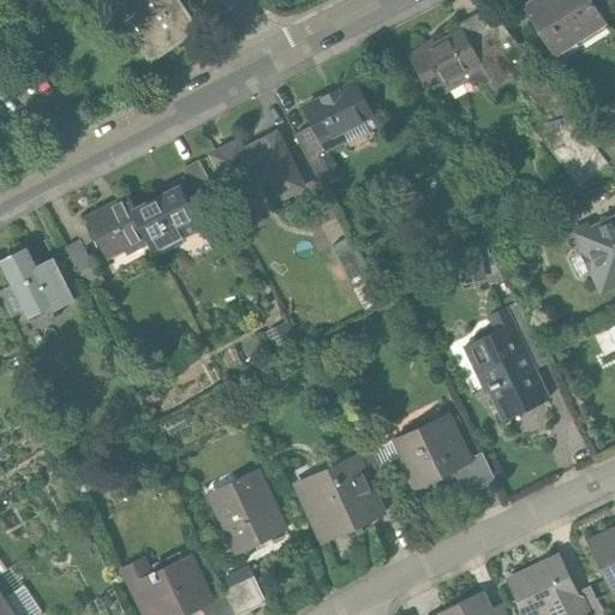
[(95,0),(109,17),(118,11),(120,13),(125,10),(144,37),(136,42),(150,64),(198,31),(175,0),(95,0)]
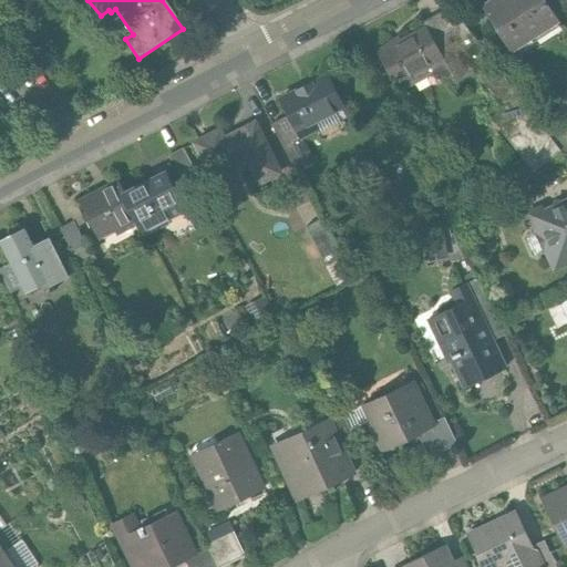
[(545,0),(493,0),(484,6),(512,51),(559,22),(545,0)]
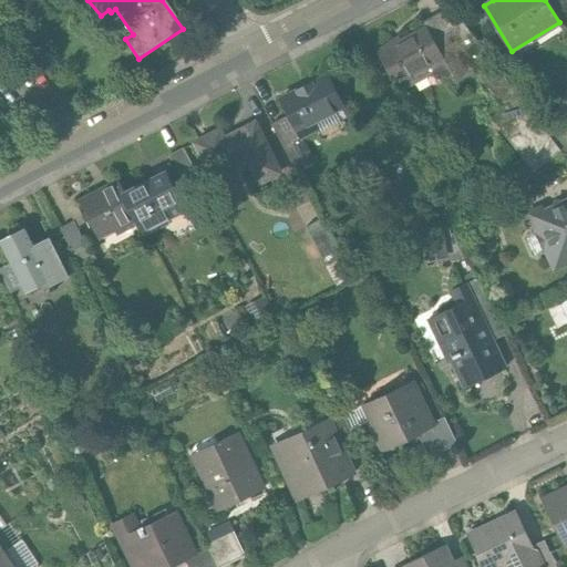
[(494,62),(464,23),(452,33),(477,68),(481,72),(494,62)]
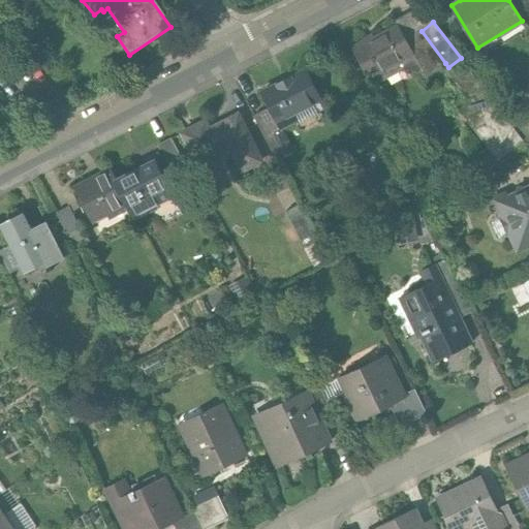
[(445,63),(422,31),(407,39),(400,25),(365,43),(364,41),(352,48),(372,84),(386,75),(383,70),(406,59),(412,69),(422,65),(426,73),(445,63)]
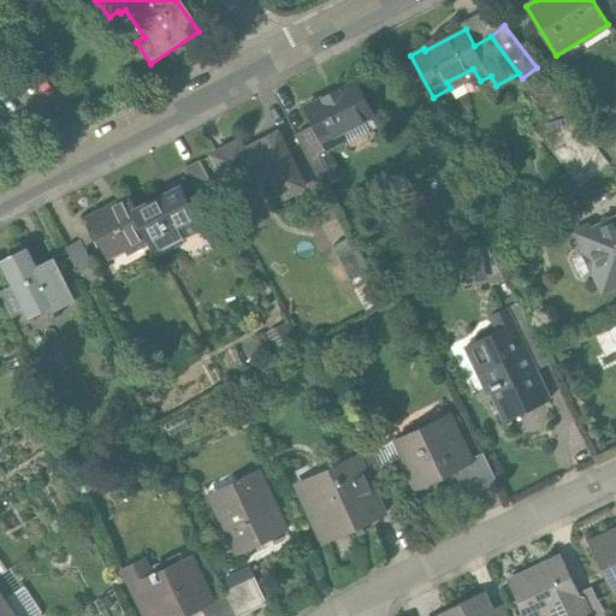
[(356,83),(304,108),(326,150),(345,141),(341,131),(373,114),(356,83)]
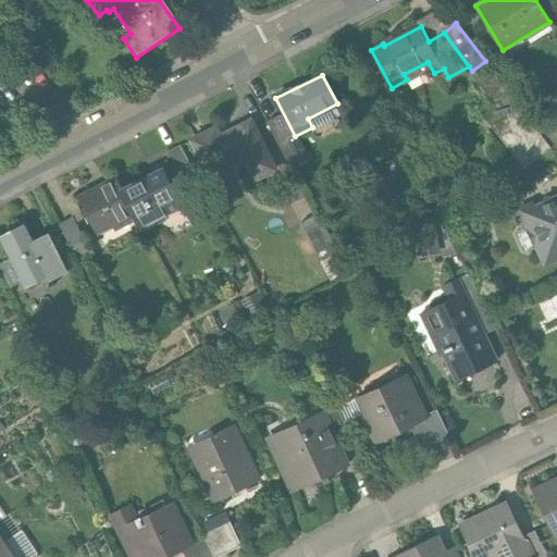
[(251,122),(222,136),(218,127),(192,140),(209,175),(244,158),(255,180),(275,170),(251,122)]
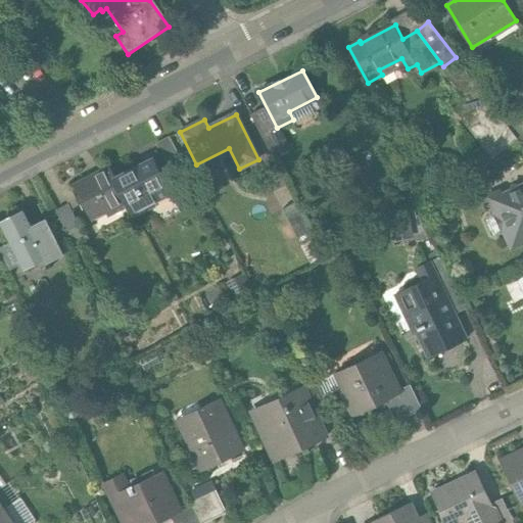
[(273,133),(263,138),(274,156),(282,152),(273,133)]
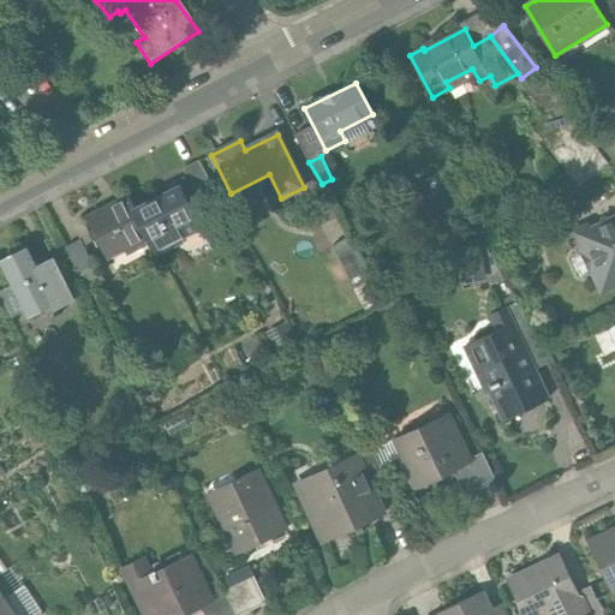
[(212,185),(198,161),(183,169),(197,193),(212,185)]
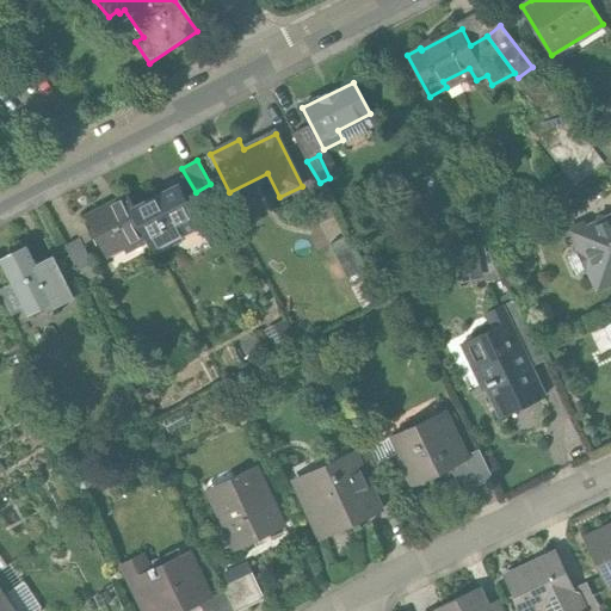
[(178,186),(134,209),(147,235),(154,250),(198,227),(178,186)]
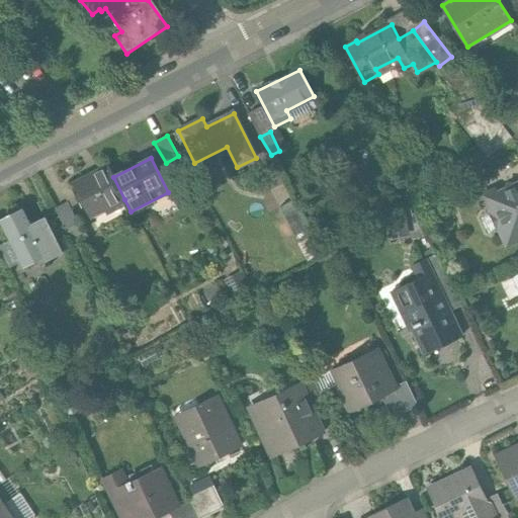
[(107,166),(73,184),(89,217),(124,199),(113,177),(107,166)]
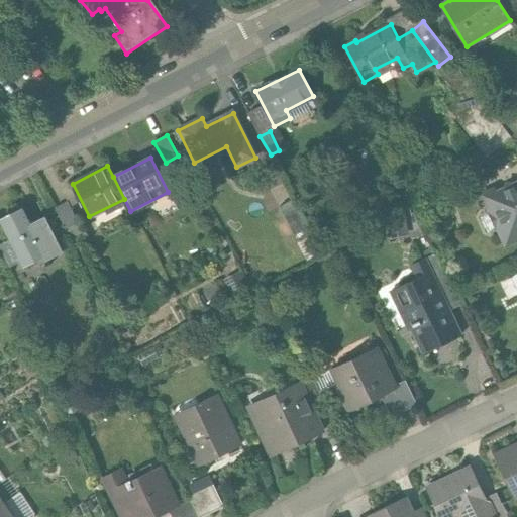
[(516,183),(512,185),(507,184),(504,189),(495,194),(494,191),(484,195),(489,206),(493,204),(506,231),(502,233),(508,244),(516,239),(516,236),(516,235),(516,183)]
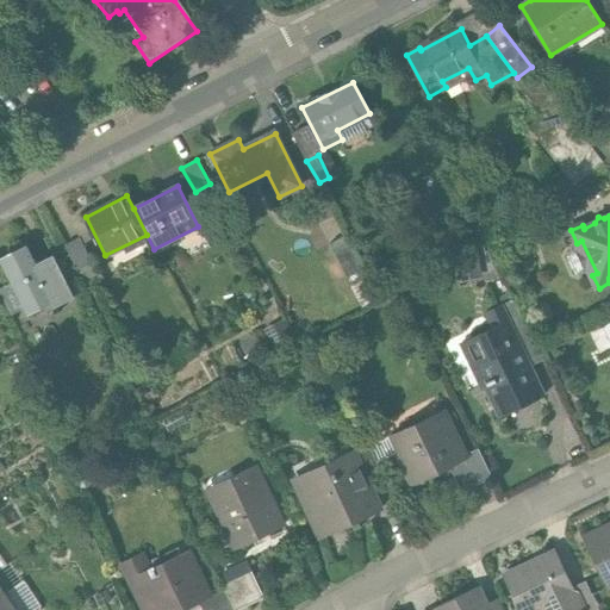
[(348,235),(330,244),(348,278),(366,268),(348,235)]
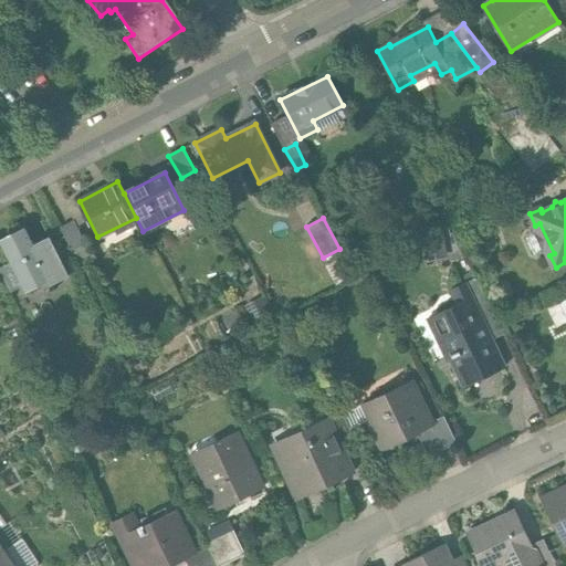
[(87,243),(76,220),(62,227),(73,250),(87,243)]
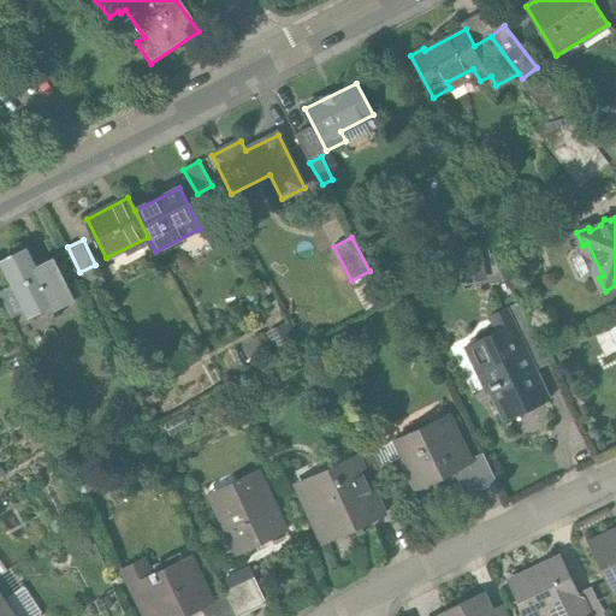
[(39,273),(27,249),(3,261),(29,314),(71,294),(57,264),(39,273)]
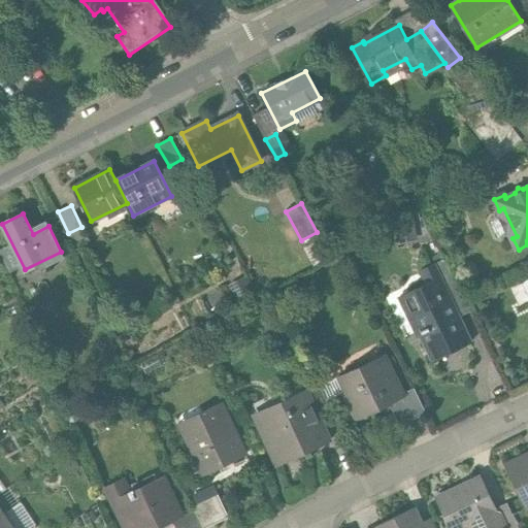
[(446,259),(429,267),(436,285),(440,293),(443,291),(448,300),(451,298),(459,318),(471,311),(446,259)]
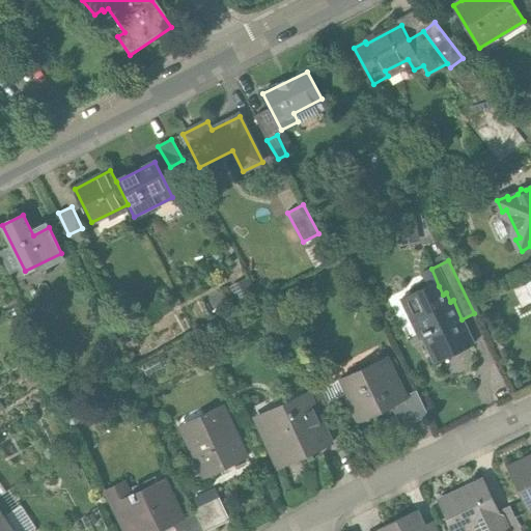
[(450,302),(446,292),(443,295),(439,286),(434,288),(431,284),(411,295),(427,330),(419,333),(422,338),(425,336),(438,362),(474,344),(462,319),(453,300),(450,302)]
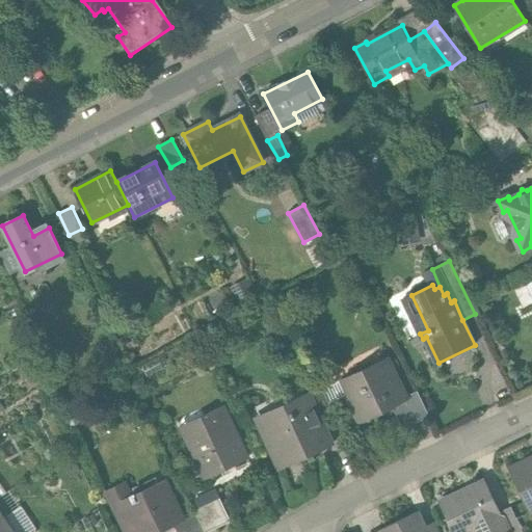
[(388,357),(342,380),(348,394),(346,395),(360,422),(393,406),(407,399),(406,397),(388,357)]
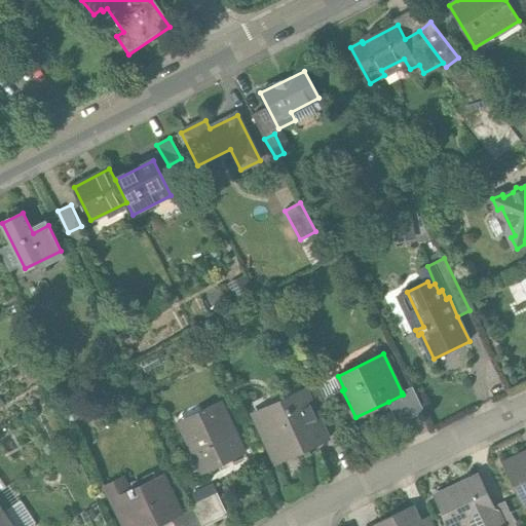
[(326,401),(312,374),(298,381),(303,391),(304,390),(312,407),(326,401)]
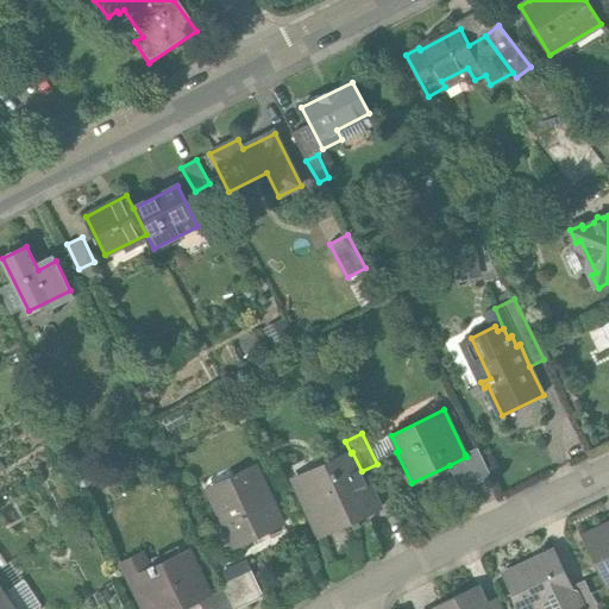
[(478,449),(465,454),(466,457),(450,465),(462,491),(491,477),(478,449)]
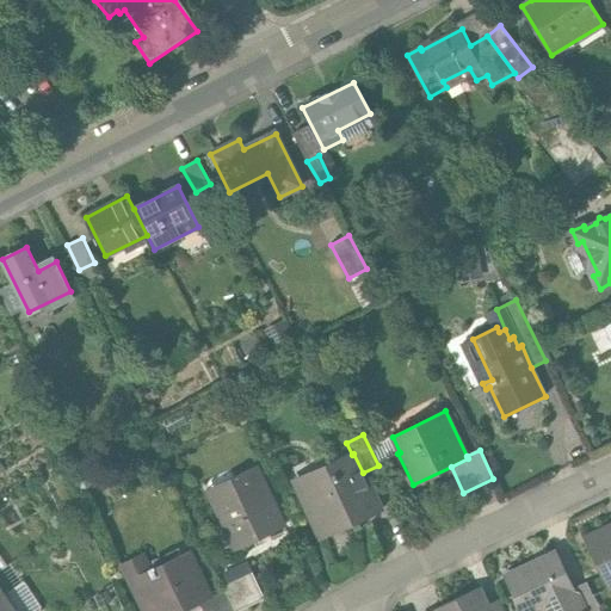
[(335,474),(300,491),(319,532),(363,512),(366,519),(381,512),(363,473),(353,454),(352,455),(331,464),(335,474)]
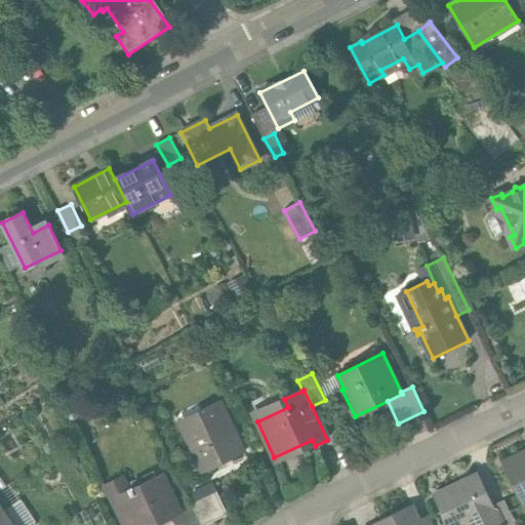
[(218,403),(201,411),(203,417),(182,429),(195,455),(201,452),(209,471),(244,454),(218,403)]
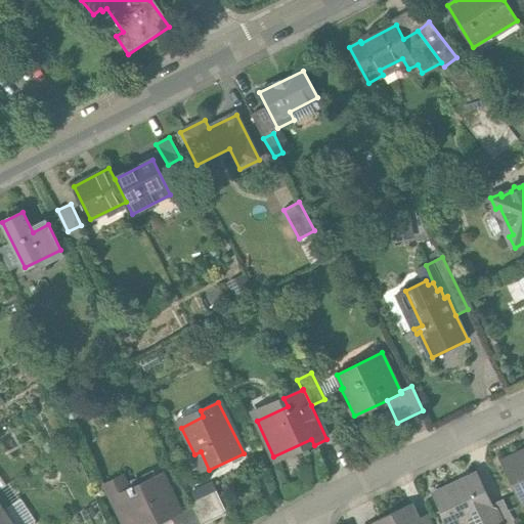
[(523,452),(501,464),(522,507),(523,505),(523,452)]
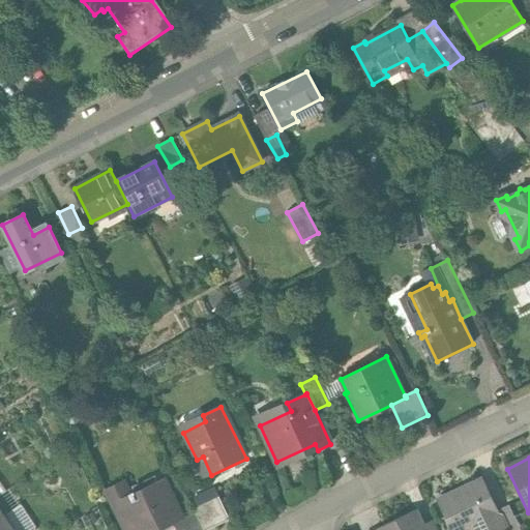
[(163,481),(135,495),(135,494),(130,496),(134,501),(116,509),(125,529),(166,529),(165,527),(172,524),(181,520),(180,518),(163,481)]
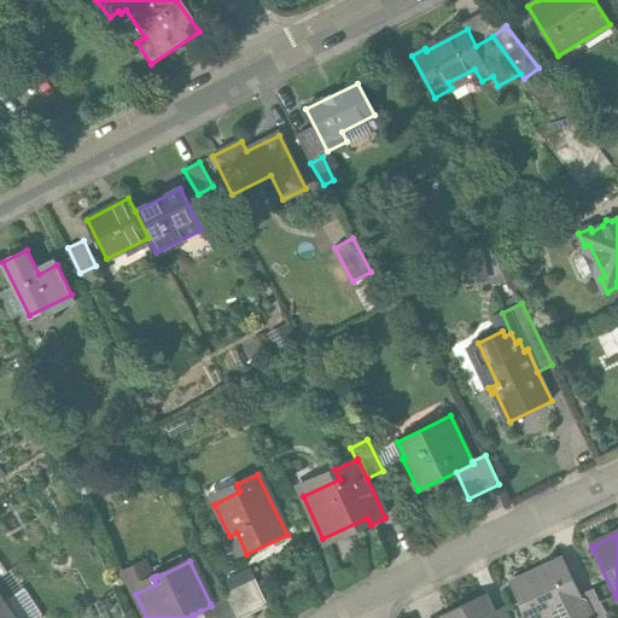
[(563,561),(509,587),(524,617),(546,617),(557,613),(559,617),(588,617),(579,598),(563,561)]
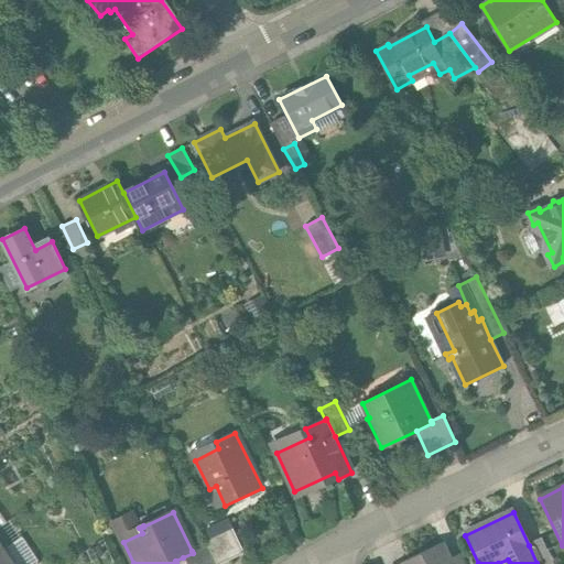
[(232,530),(205,543),(215,563),(225,563),(245,555),(232,530)]
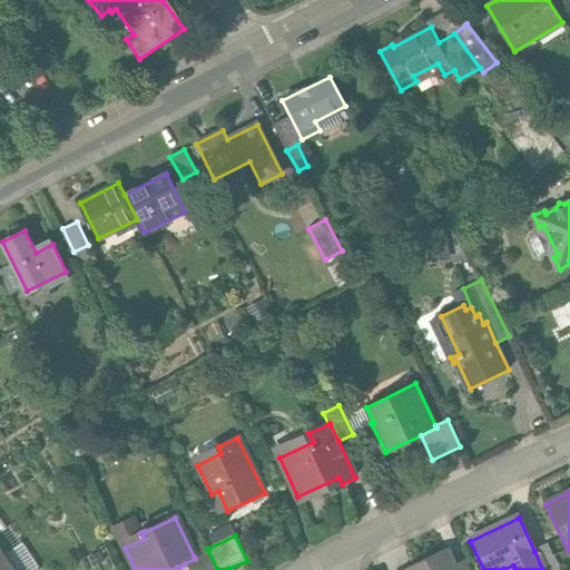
[(559,569),(548,544),(534,551),(542,569),(559,569)]
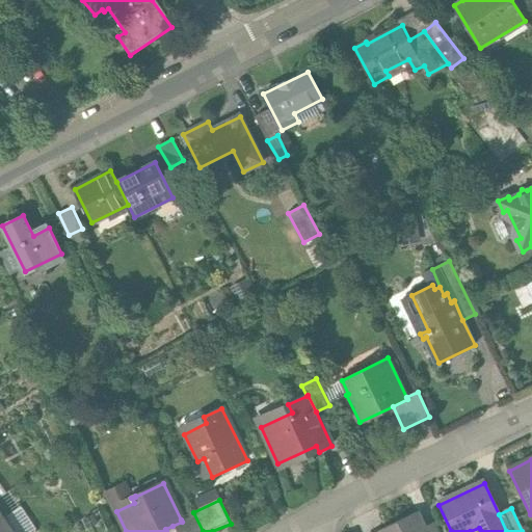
[(203,531),(193,512),(181,520),(182,522),(173,526),(175,531),(203,531)]
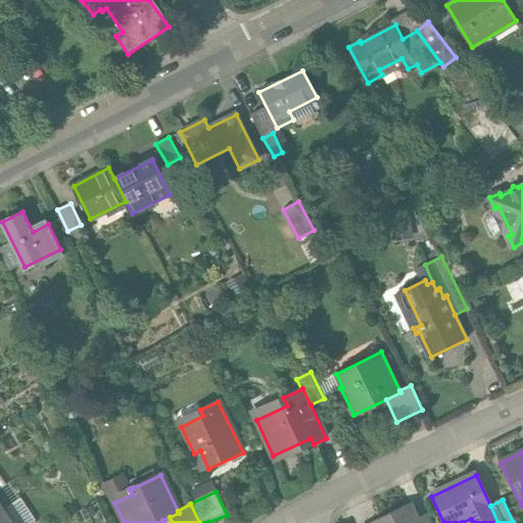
[(416,522),(409,507),(374,522),(416,522)]
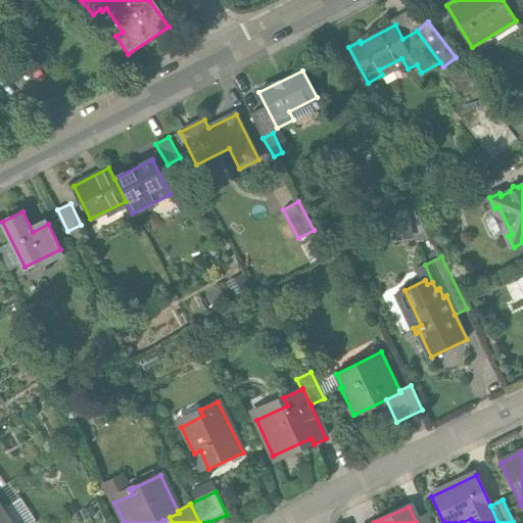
[(0,522),(9,522),(0,509),(0,522)]
